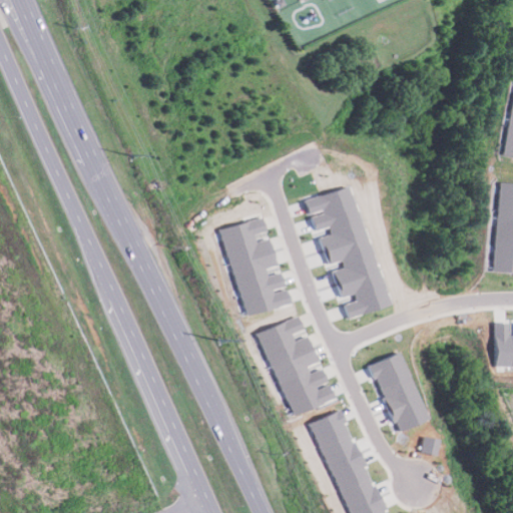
[(512,76),(499,155),(512,157),(512,76)]
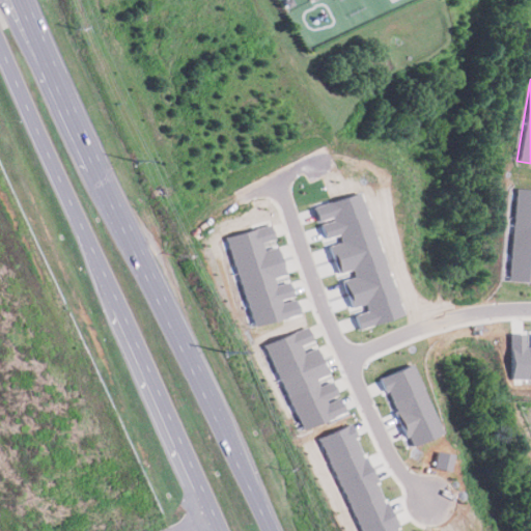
[(530,188),(514,187),(503,279),(530,282),(530,188)]
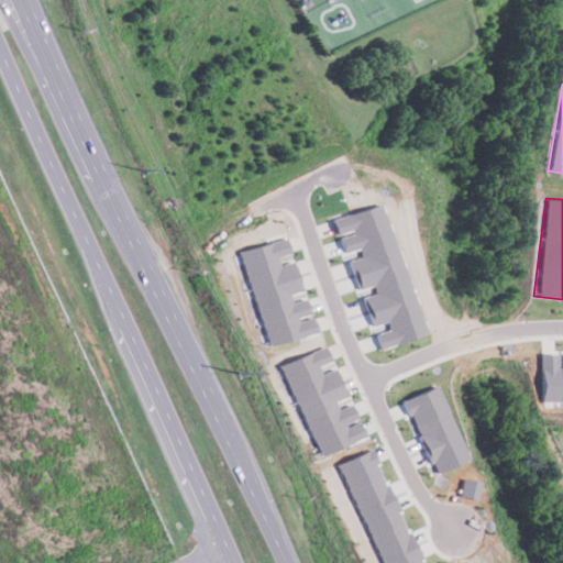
[(419,334),(379,202),(331,218),(337,235),(338,234),(343,253),(355,250),(357,255),(346,260),(356,293),(357,293),(367,326),(381,321),(383,329),(371,332),(375,348),(419,334)]
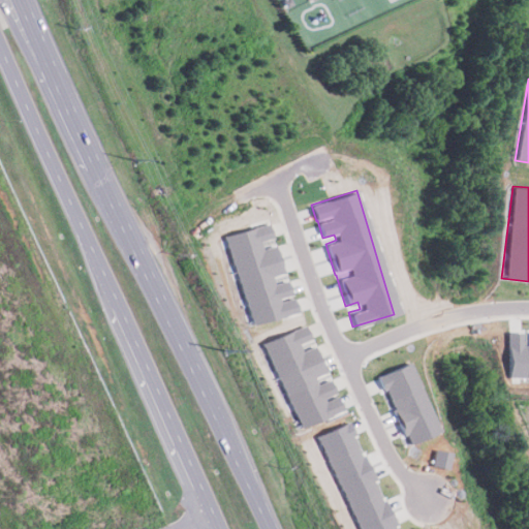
[(249,323),(296,312),(291,296),(290,296),(286,279),(274,281),(273,276),(283,273),(277,245),(263,248),(261,241),(274,238),(270,223),(227,234),(249,323)]
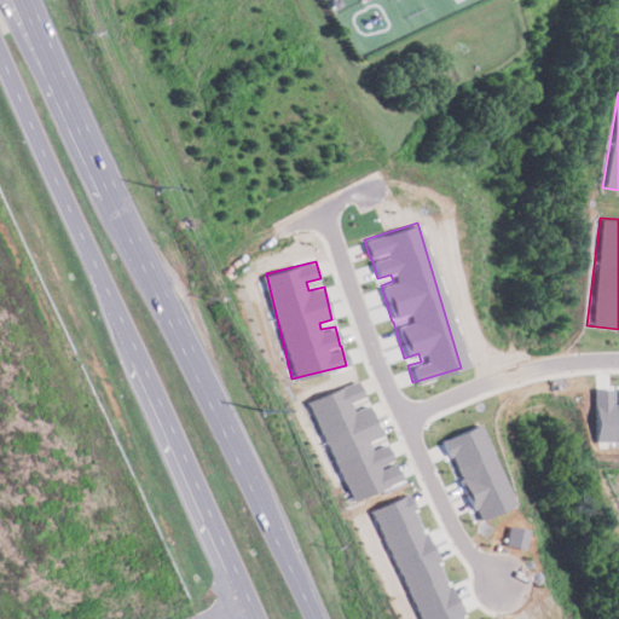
[(345,499),(397,480),(389,461),(382,443),(366,447),(364,440),(377,435),(365,404),(351,409),(347,401),(360,397),(354,381),(307,398),(345,499)]
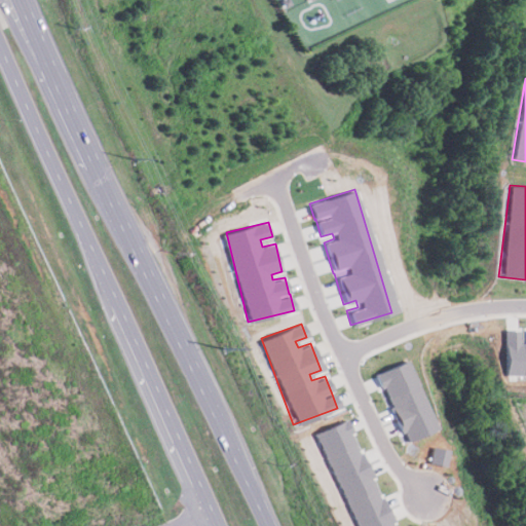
[(500,375),(525,375),(525,331),(523,331),(523,343),(516,343),(516,330),(500,330),(500,375)]
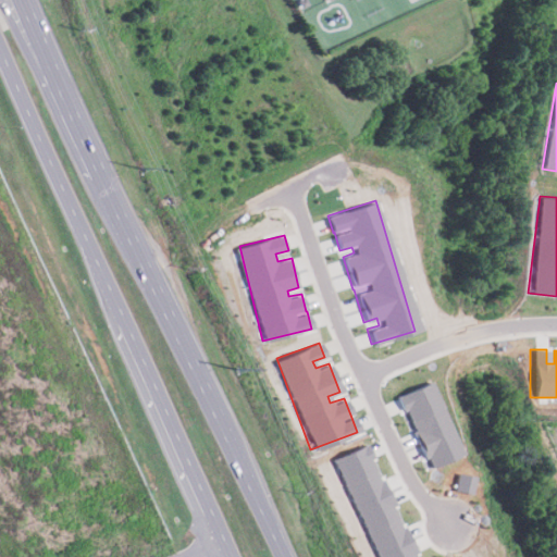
[(396,393),(423,468),(457,455),(429,381),(396,393)]
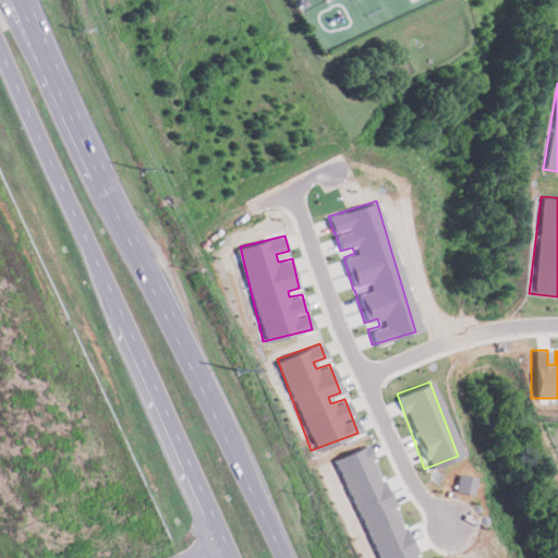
[(409,557),(366,444),(334,457),(372,557),(409,557)]
